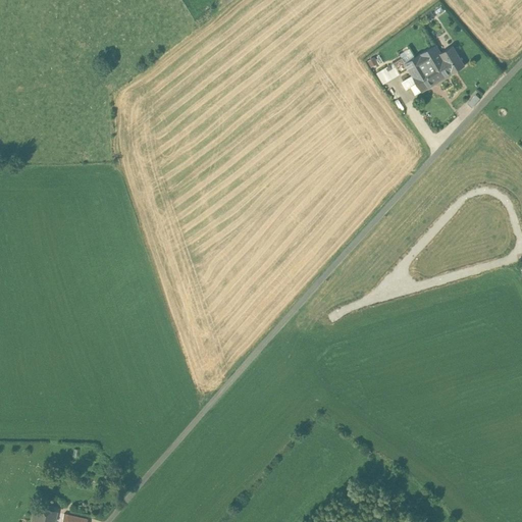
[(435,11),(438,15),(445,11),(441,6),(435,11)]
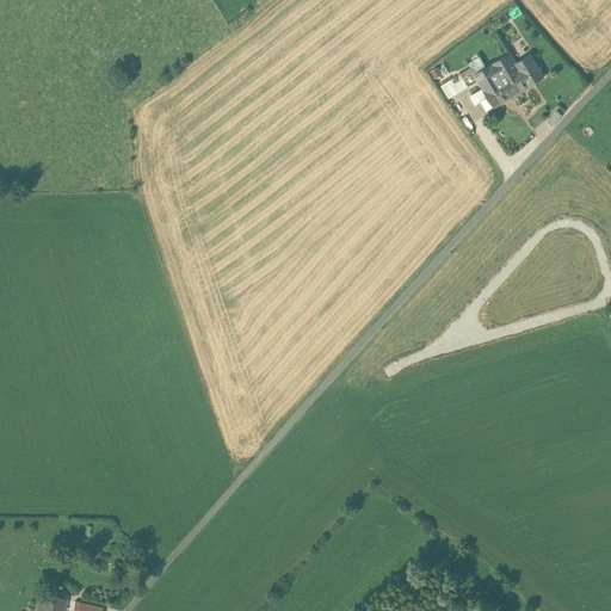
[(510,19),(505,13),(499,17),(504,24),(510,19)]
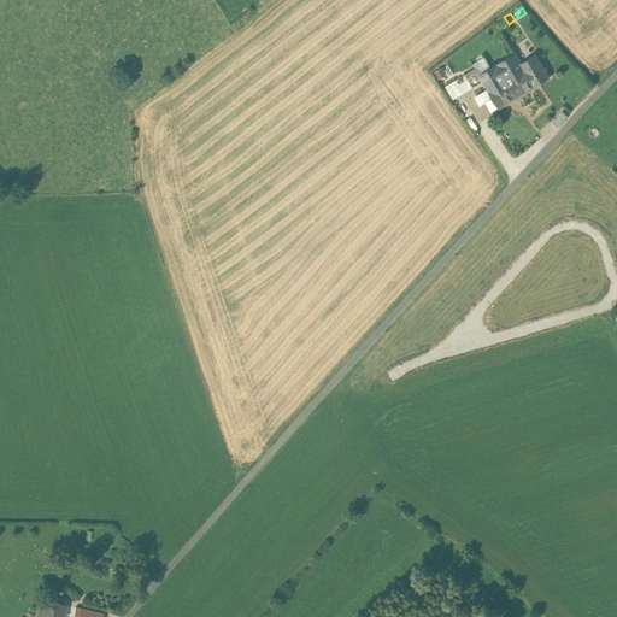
[(489,69),(479,75),(482,81),(485,84),(492,80),(495,84),(523,68),(521,63),(516,53),(489,69)]
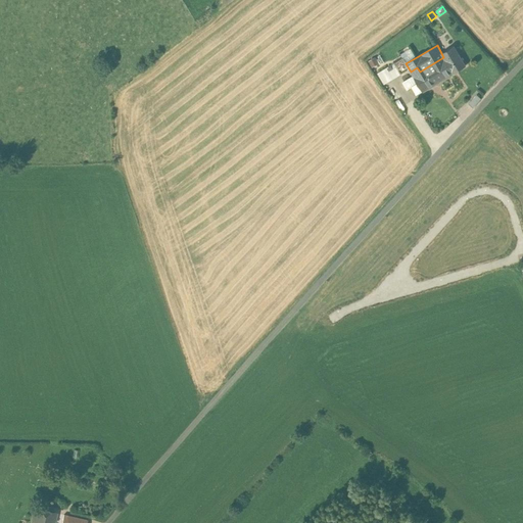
[(443,57),(420,72),(417,67),(411,72),(413,76),(417,83),(411,86),(417,95),(423,91),(453,73),(466,65),(454,46),(441,53),(443,57)]
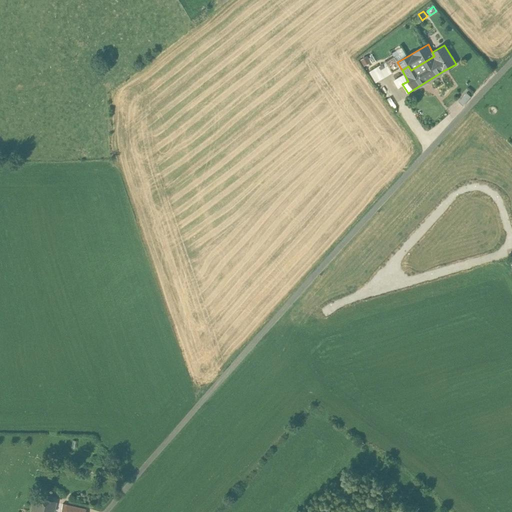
[(397,62),(406,57),(401,48),(392,53),(394,57),(397,62)]
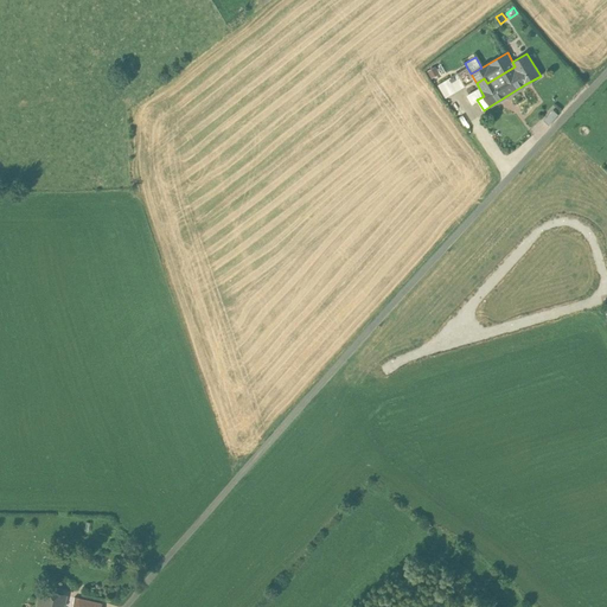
[(432,77),(440,72),(436,65),(428,70),(432,77)]
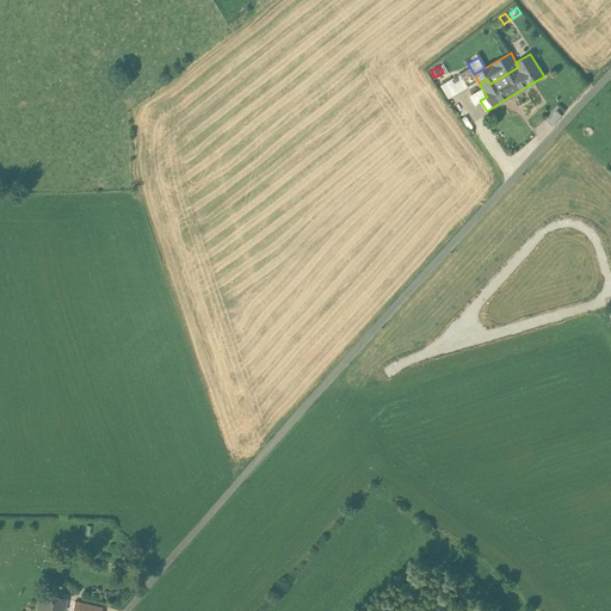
[(474,74),(470,68),(464,72),(468,78),(474,74)]
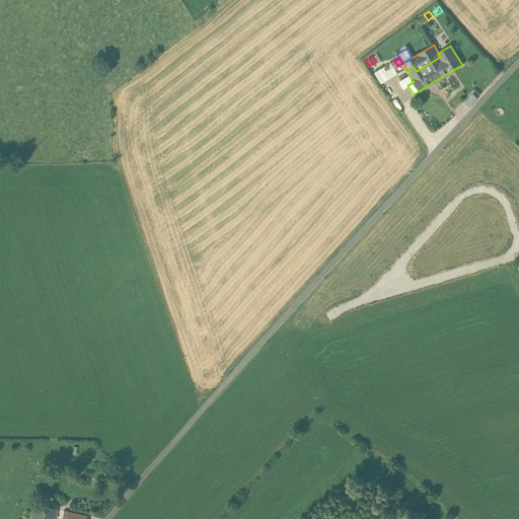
[(394,61),(381,69),(387,79),(400,71),(397,66),(394,61)]
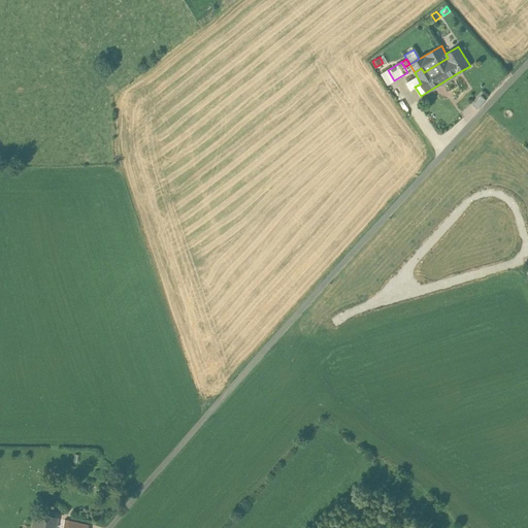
[(387,85),(394,80),(388,70),(381,74),(387,85)]
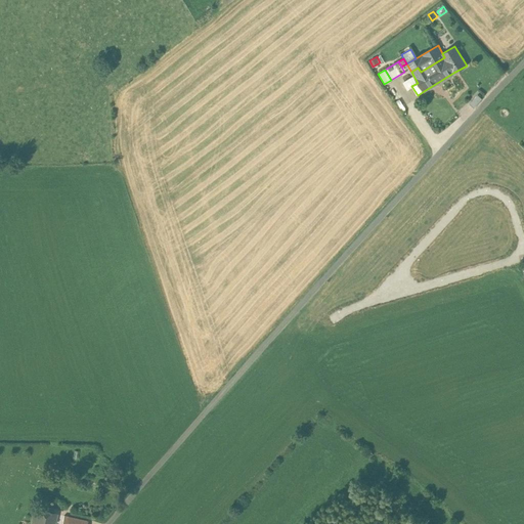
[(406,89),(411,86),(418,83),(413,76),(402,83),(406,89)]
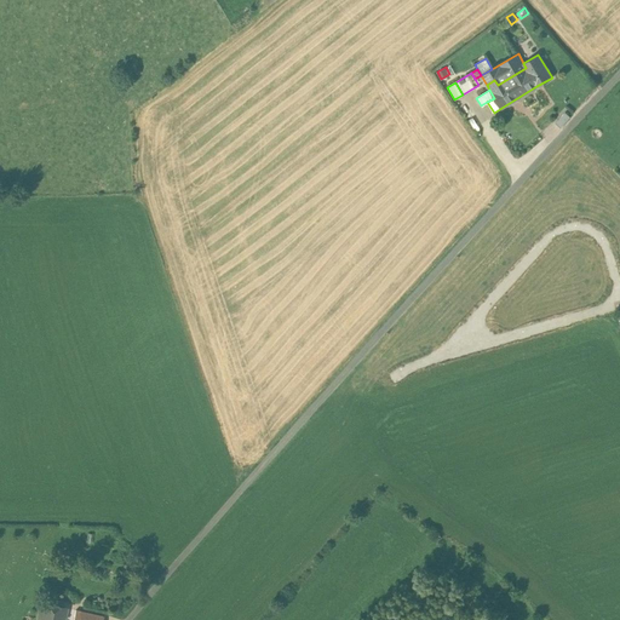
[(465,113),(476,131),(481,128),(470,110),(465,113)]
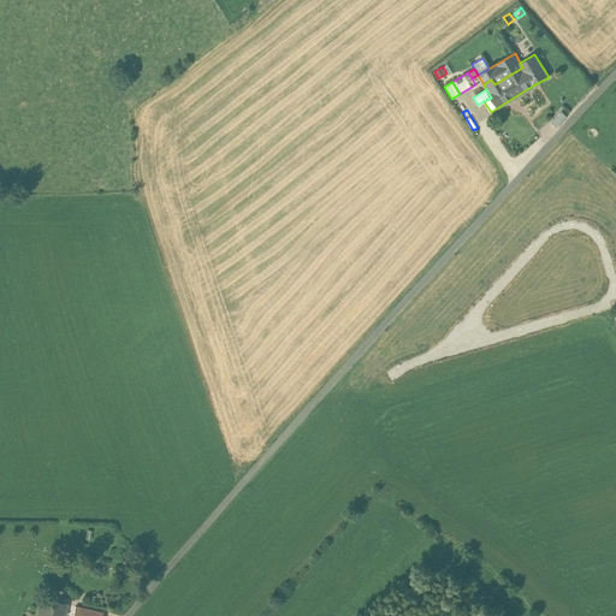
[(562,111),(552,122),(557,126),(567,116),(562,111)]
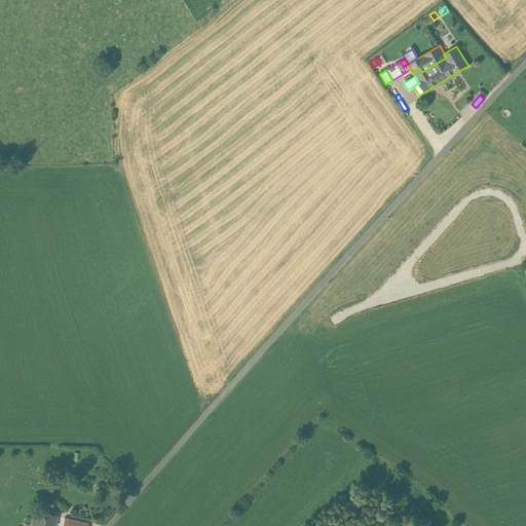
[(53,525),(55,515),(35,511),(31,525),(53,525)]
